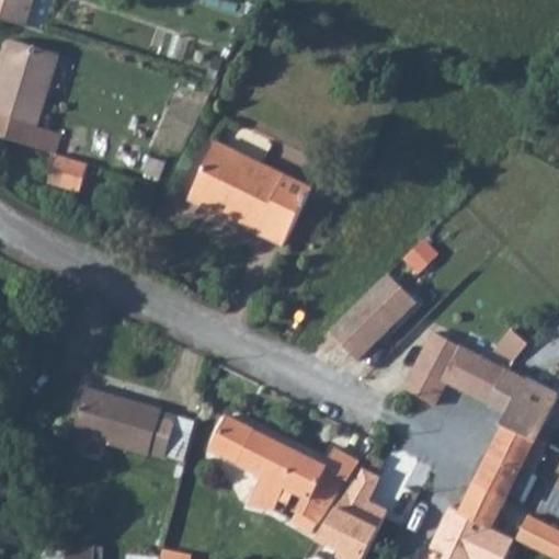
[(0,22),(23,30),(32,0),(0,0),(0,22)]
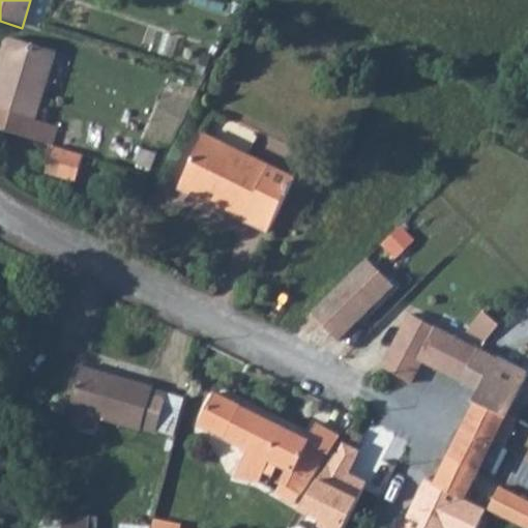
[(34,0),(32,8),(46,11),(48,0),(34,0)]
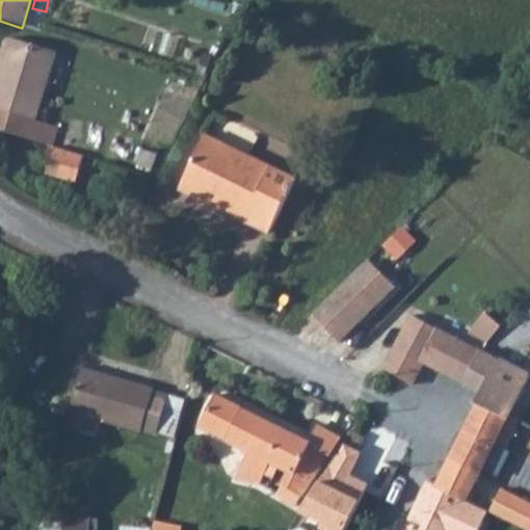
[(5,40),(0,56),(0,129),(48,144),(54,126),(33,120),(54,54),(5,40)]
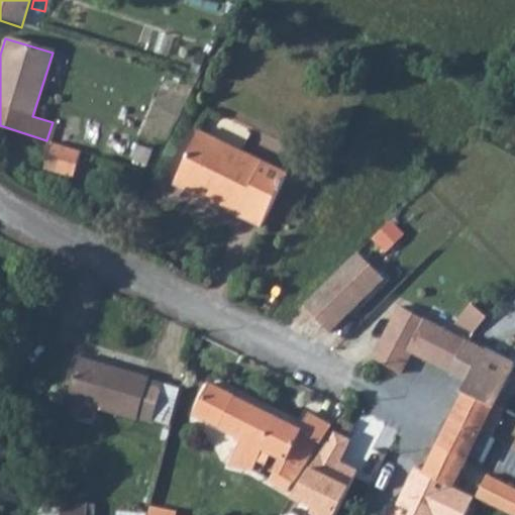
[(174,180),(169,189),(227,215),(258,229),(283,176),(195,135),(174,180)]
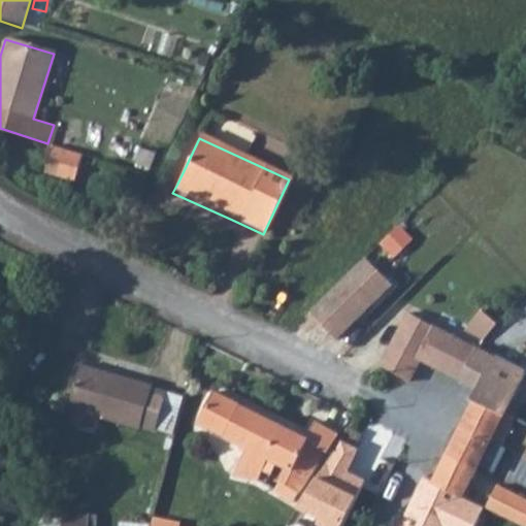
[(77,154),(47,143),(37,170),(67,181),(77,154)]
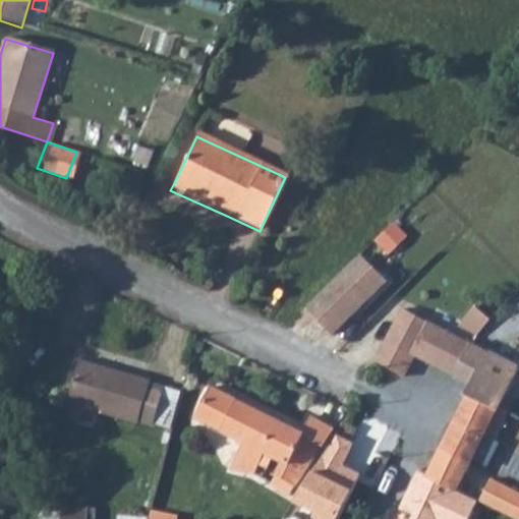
[(376,238),(392,250),(408,230),(393,217),(376,238)]
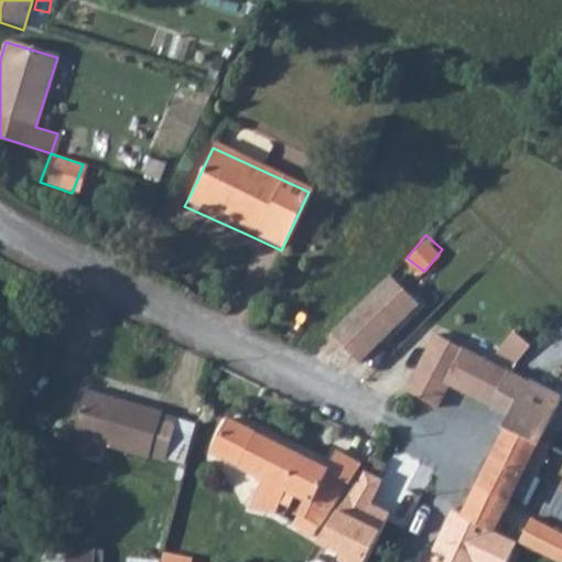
[(350,312),(327,336),(376,368),(392,349),(399,356),(408,344),(355,307),(350,312)]
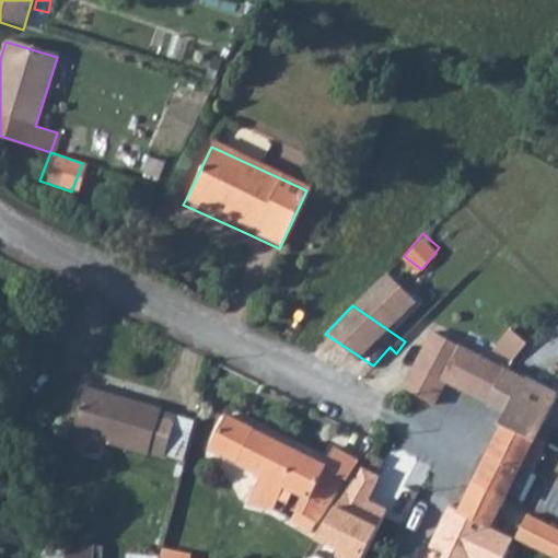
[(493,346),(509,360),(534,332),(530,327),(525,325),(520,326),(514,332),(510,328),(493,346)]
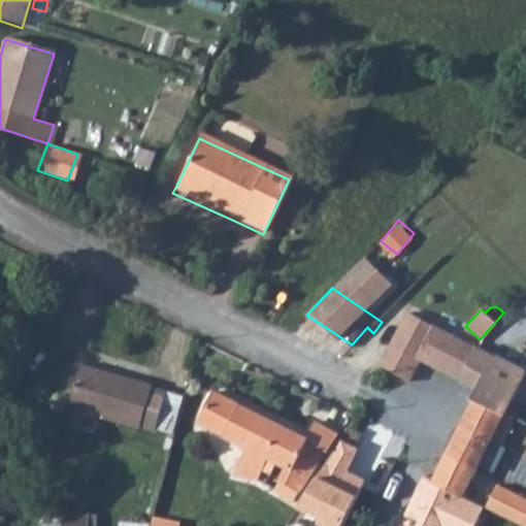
[(404,311),(379,362),(409,379),(421,357),(425,349),(432,352),(442,331),(404,311)]
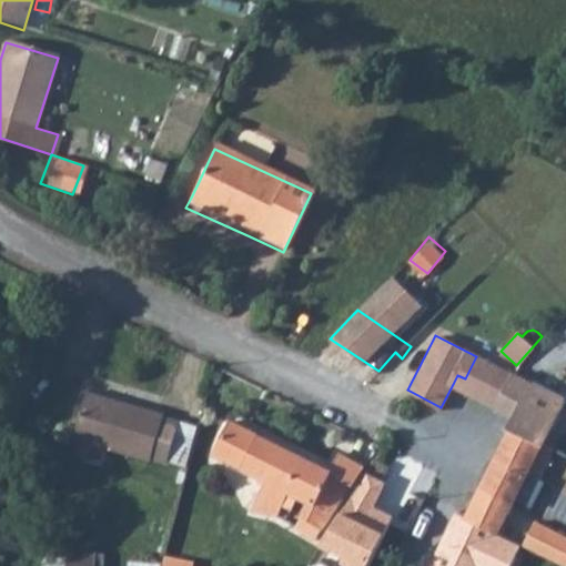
[(465,378),(461,387),(495,405),(511,373),(476,356),(465,378)]
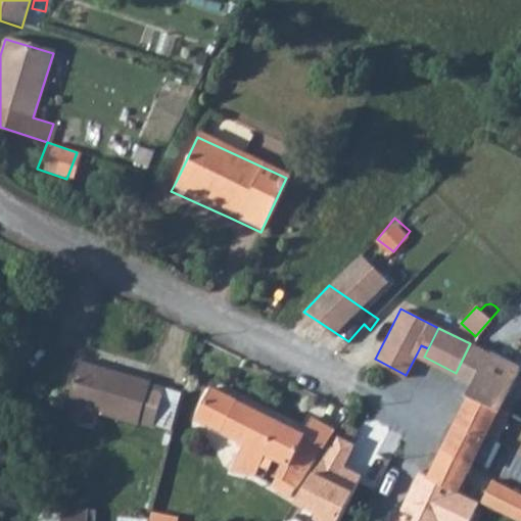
[(470,343),(456,373),(474,383),(456,421),(484,436),(487,431),(500,407),(514,378),(520,381),(520,367),(517,366),(470,343)]
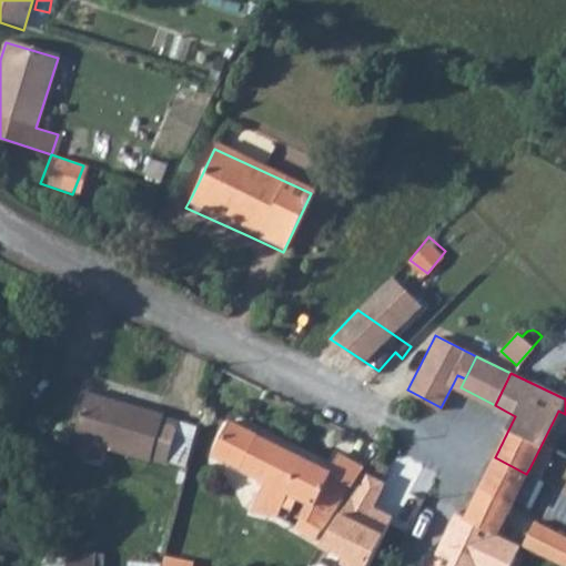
[(86,387),(70,430),(86,434),(148,456),(149,453),(164,457),(178,418),(163,413),(163,410),(119,393),(114,397),(86,387)]
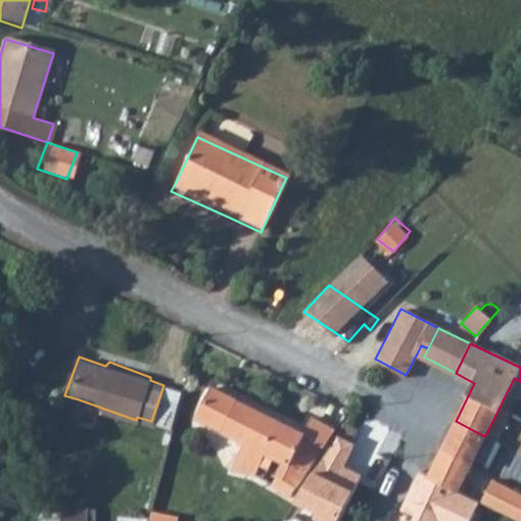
[(245,441),(234,469),(255,477),(261,464),(267,454),(281,422),(210,387),(196,416),(245,441)]
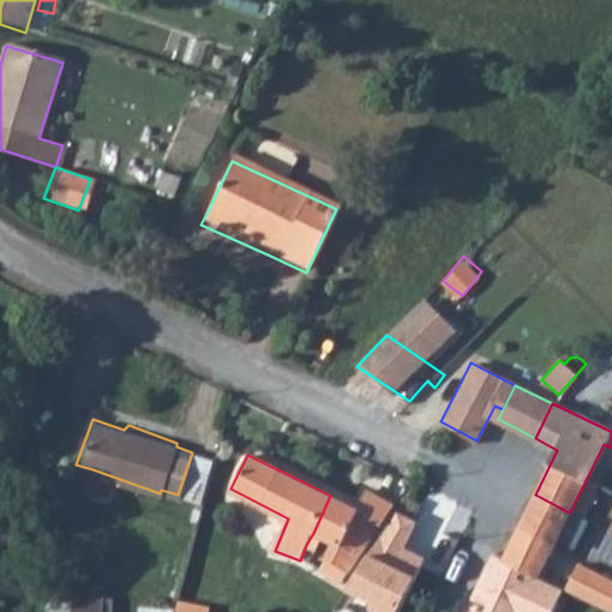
[(573,507),(585,513),(598,484),(587,478),(573,507)]
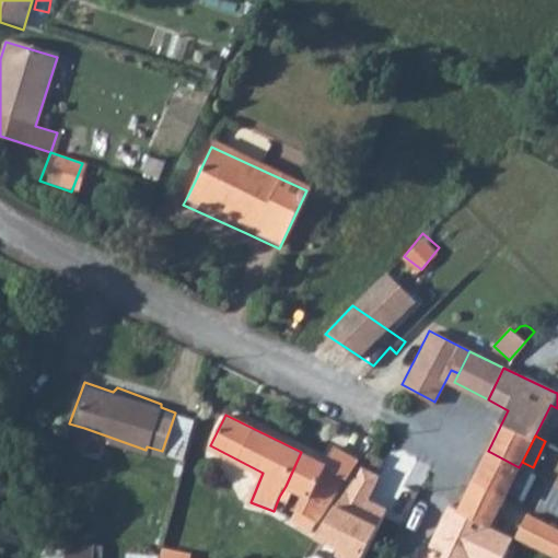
[(301,452),(286,486),(302,495),(295,510),(304,515),(299,525),(311,532),(343,484),(348,478),(357,462),(358,456),(335,446),(326,464),(301,452)]
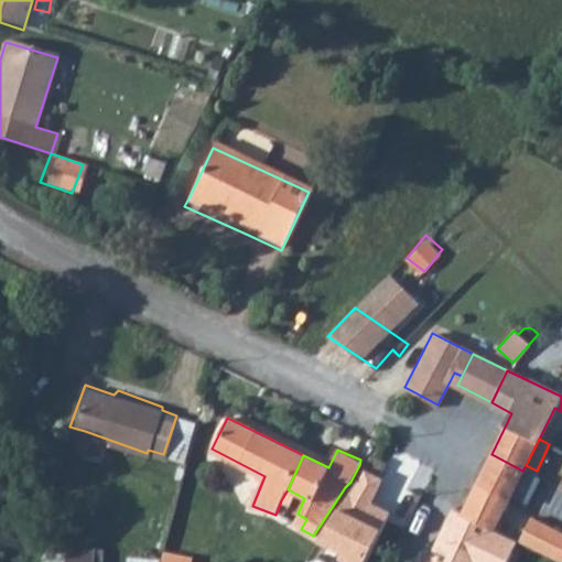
[(371,454),(364,466),(378,474),(385,461),(371,454)]
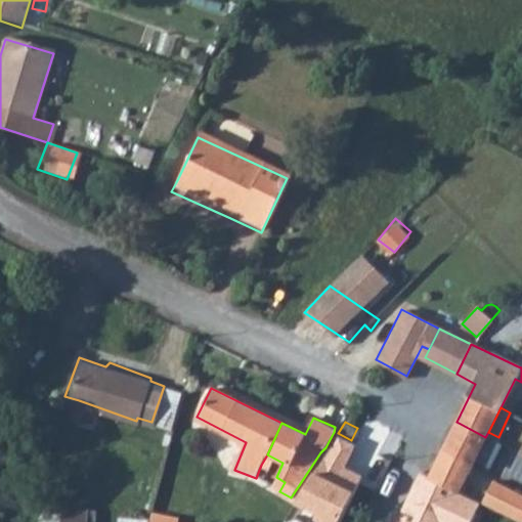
[(457,422),(430,476),(432,480),(459,492),(473,462),(485,437),(457,422)]
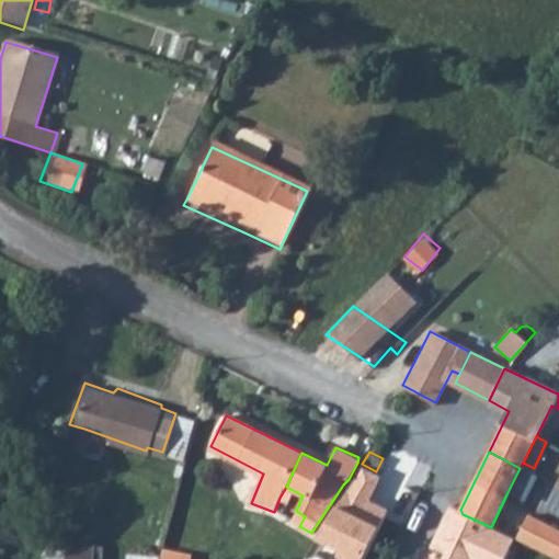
[(376,471),(362,464),(322,536),(342,546),(339,552),(350,558),(354,552),(358,555),(383,509),(367,501),(381,475),(376,471)]
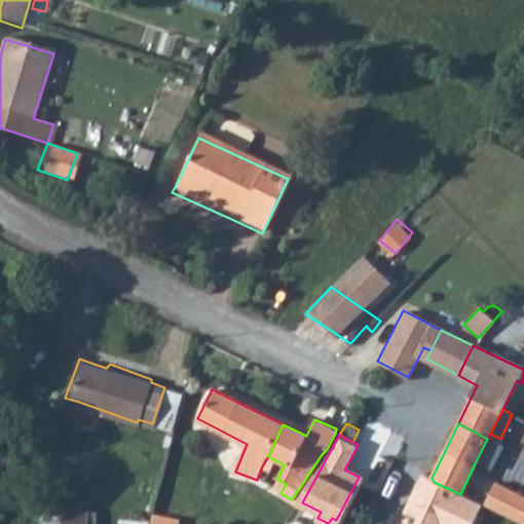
[(262,466),(257,480),(264,484),(270,472),(262,466)]
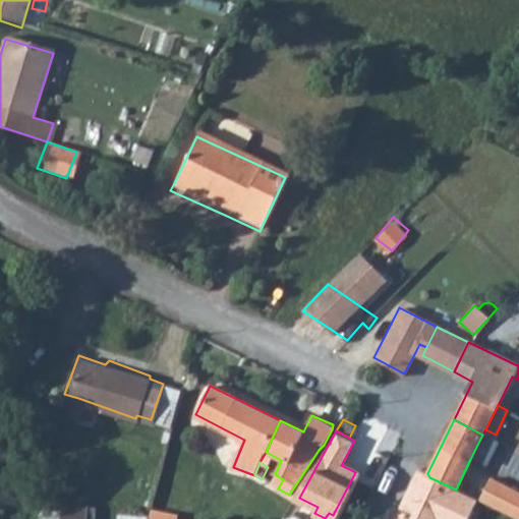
[(427,473),(419,469),(395,518),(468,518),(479,500),(456,489),(429,477),(427,473)]
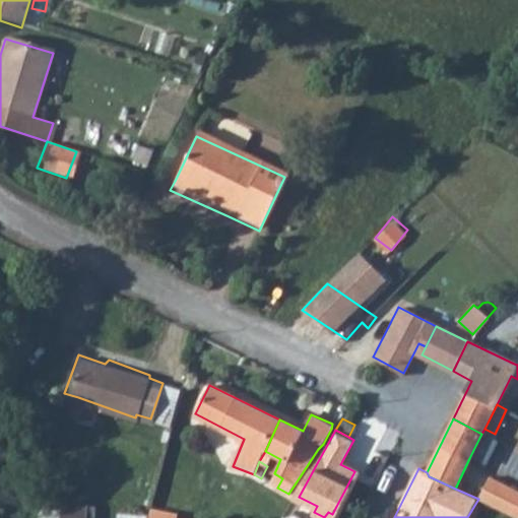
[(517,489),(489,476),(478,499),(517,516),(517,489)]
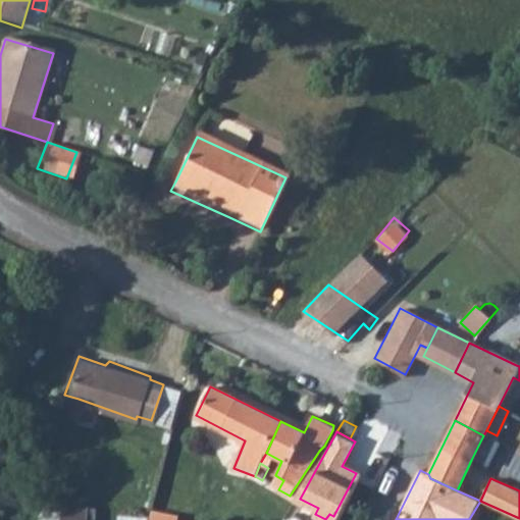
[(60,519),(88,519),(90,503),(62,501),(60,519)]
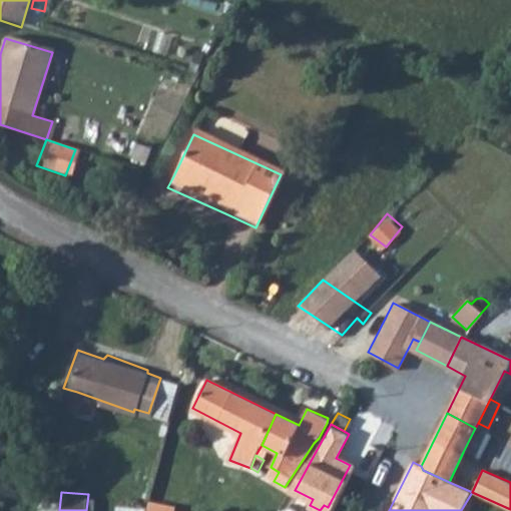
[(172,510),(174,505),(148,500),(146,510),(172,510)]
